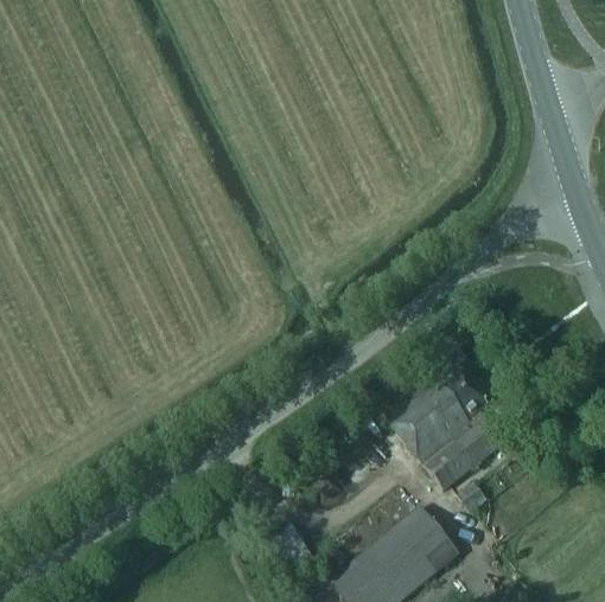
[(420,461),(421,460),(445,488),(505,441),(482,411),(489,405),(459,367),(457,370),(456,369),(467,359),(457,346),(431,366),(441,380),(451,372),(452,373),(439,383),(433,375),(383,414),(420,461)]
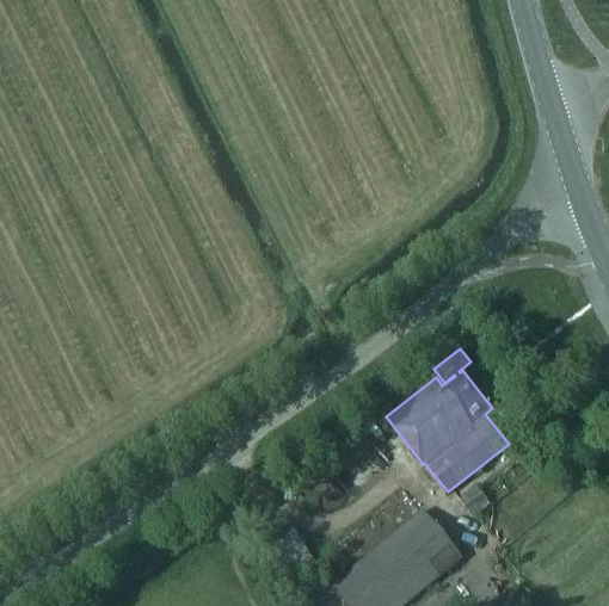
[(490,502),(477,484),(461,498),(474,514),(490,502)]
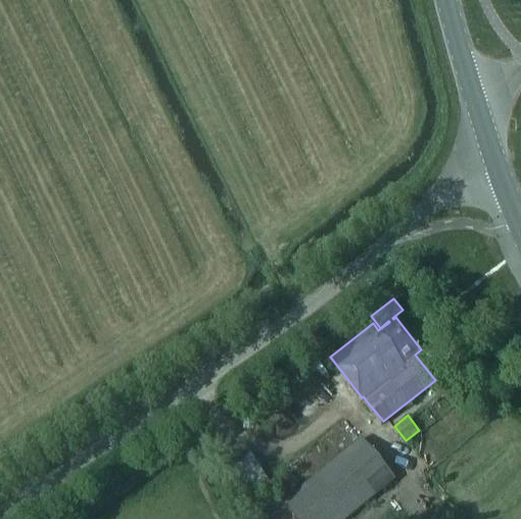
[(284,501),(298,518),(343,518),(395,476),(363,436),(284,501)]
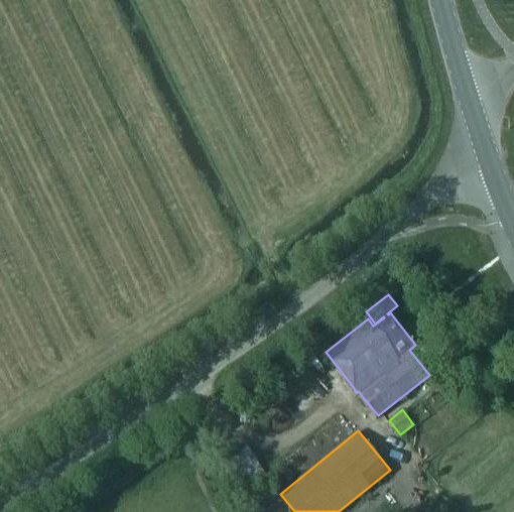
[(235,455),(252,481),(270,470),(252,443),(235,455)]
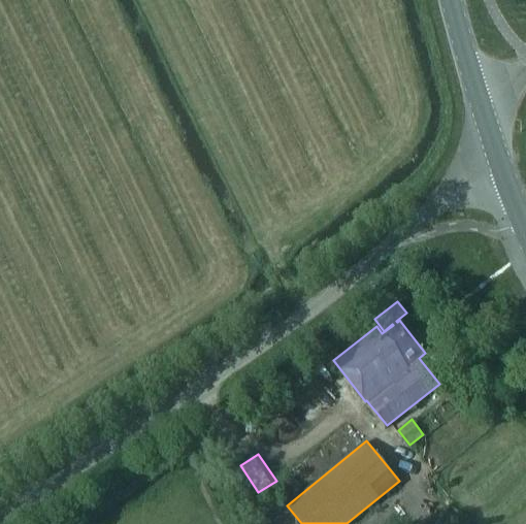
[(282,483),(294,496),(303,487),(290,473),(282,483)]
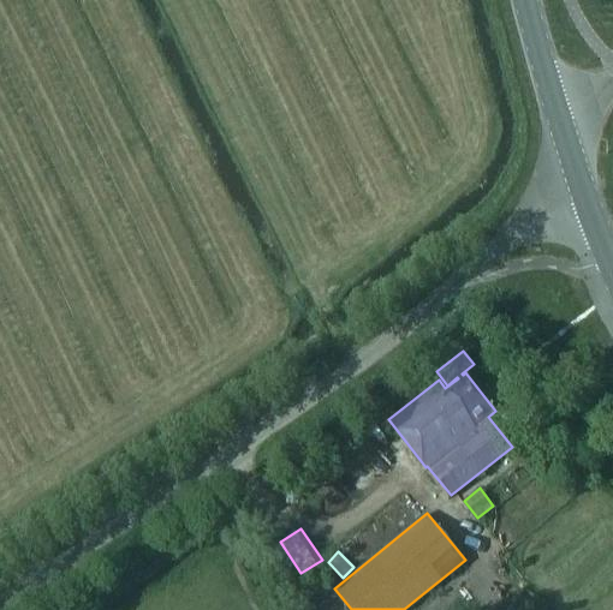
[(325,574),(319,563),(305,572),(313,582),(325,574)]
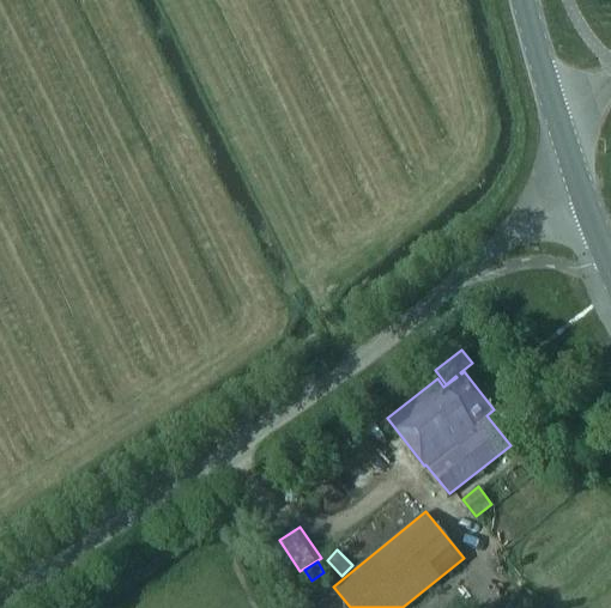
All buildings are outlined.
